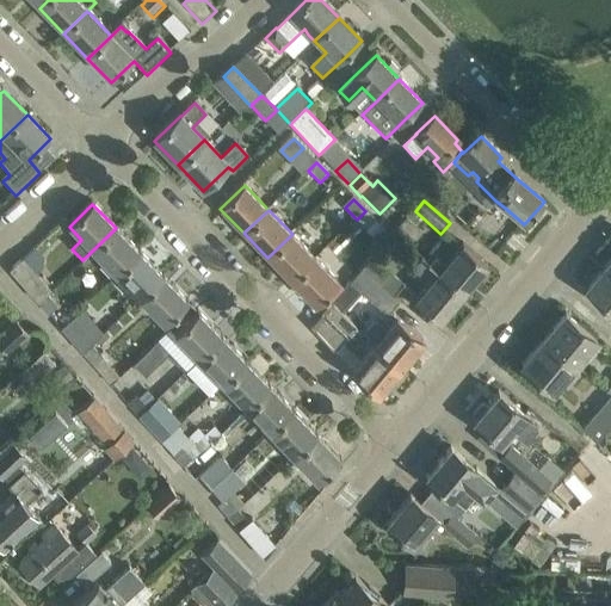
[(365,211),(357,220),(369,232),(376,240),(384,230),(377,223),(365,211)]
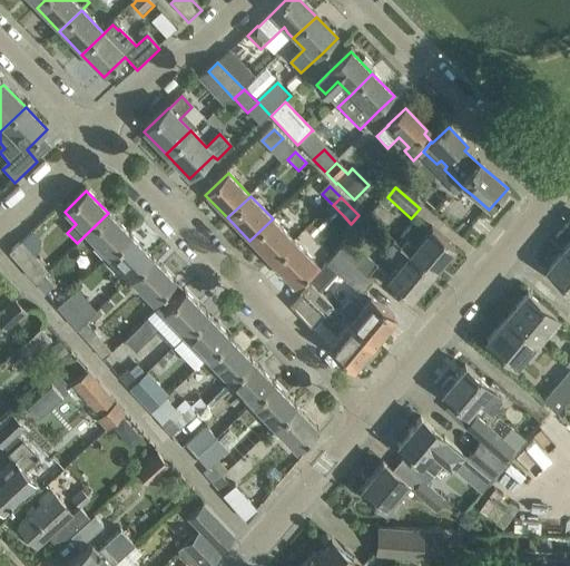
[(87,235),(108,257),(130,236),(108,213),(77,243),(78,244),(87,235)]
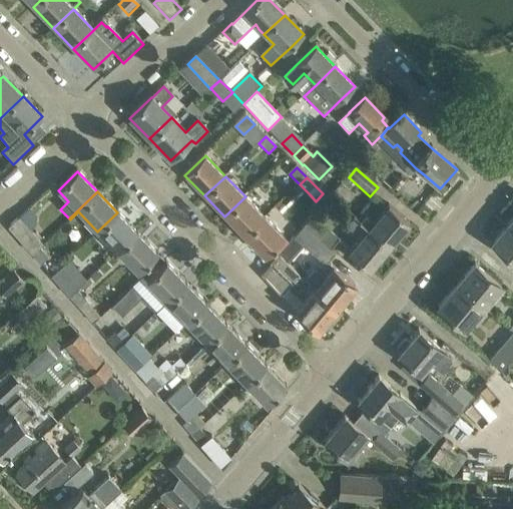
[(224,216),(244,237),(266,217),(245,196),(224,216)]
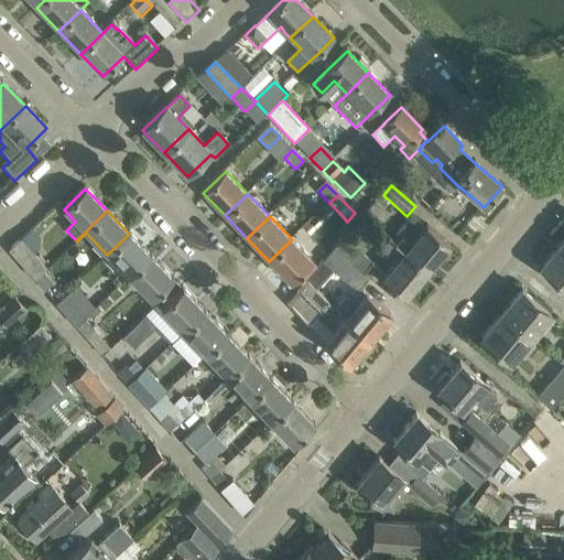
[(401,238),(396,245),(429,273),(451,247),(427,227),(411,247),(401,238)]
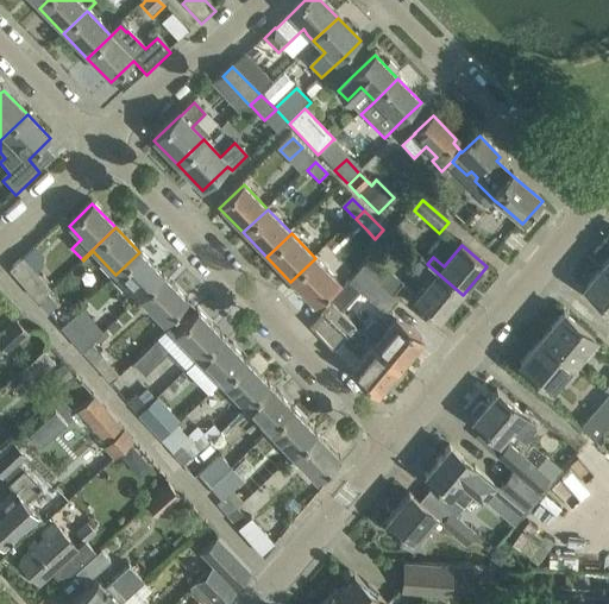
[(139,252),(115,275),(117,275),(140,299),(163,277),(139,252)]
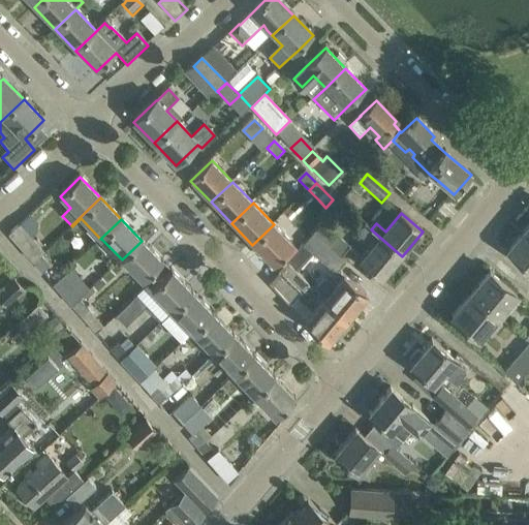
[(274,224),(252,245),(274,267),(285,255),(289,259),(297,251),(292,247),(294,246),(274,224)]
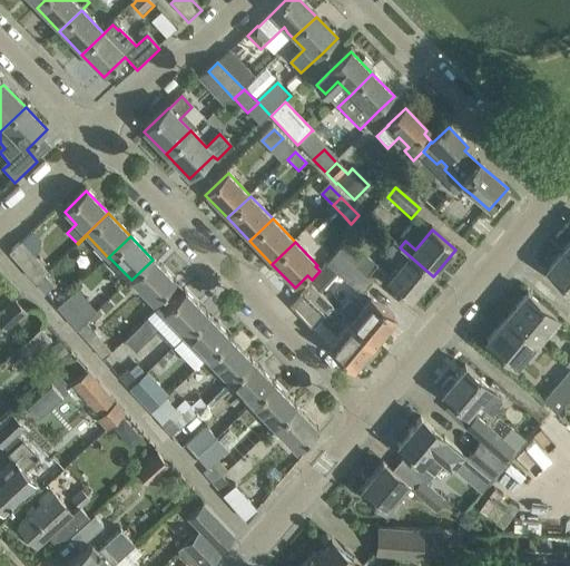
[(347,242),(337,253),(367,280),(377,269),(347,242)]
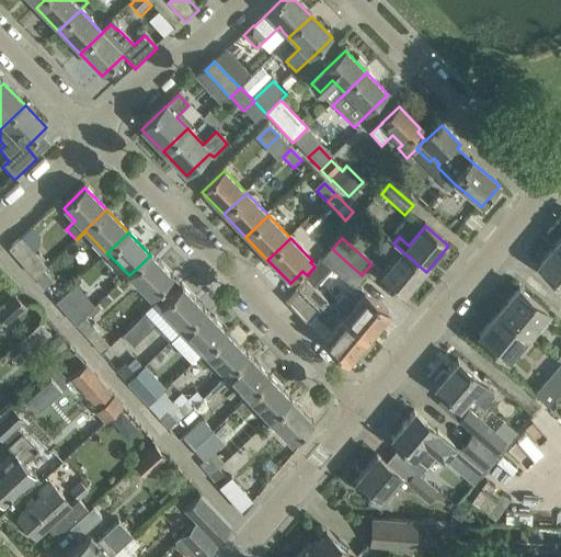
[(393,243),(387,239),(379,249),(390,259),(393,256),(398,259),(381,279),(404,298),(426,272),(393,243)]
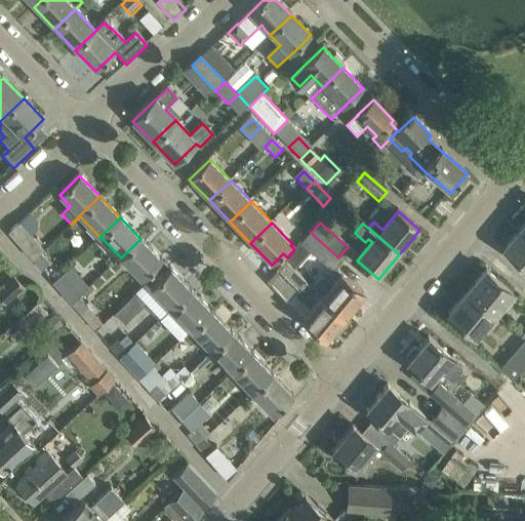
[(8,235),(32,261),(43,250),(19,225),(8,235)]
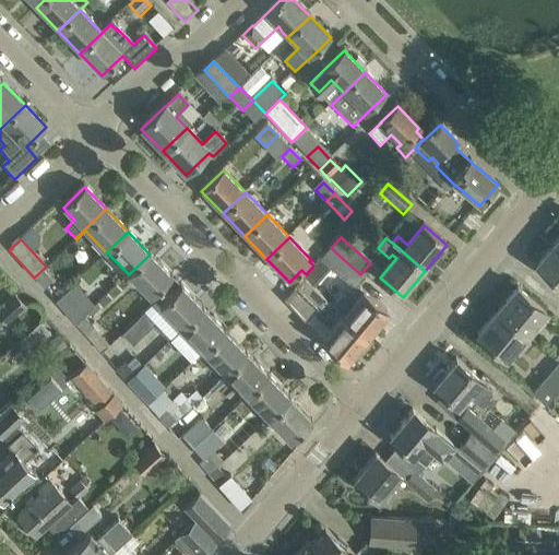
[(558,245),(557,243),(537,267),(558,284),(558,245)]
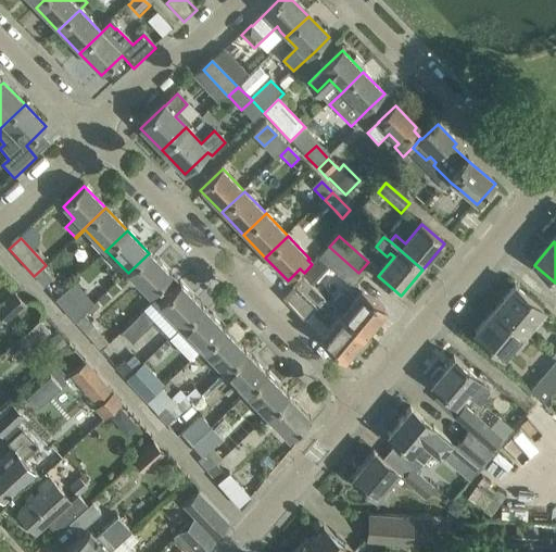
[(319,260),(304,276),(312,286),(329,266),(354,288),(364,277),(358,273),(329,247),(318,259),(319,260)]
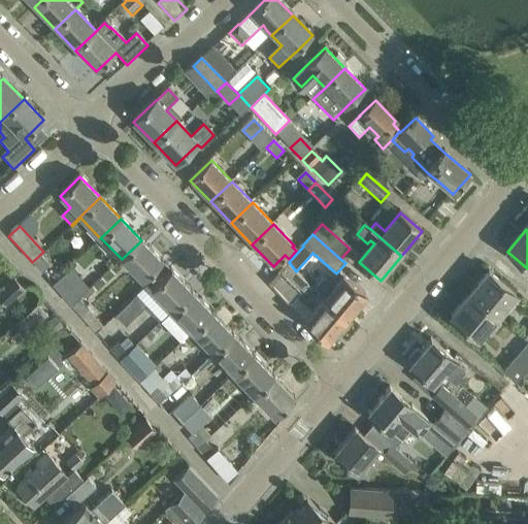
[(141,240),(122,259),(122,260),(143,282),(147,276),(163,262),(141,240)]
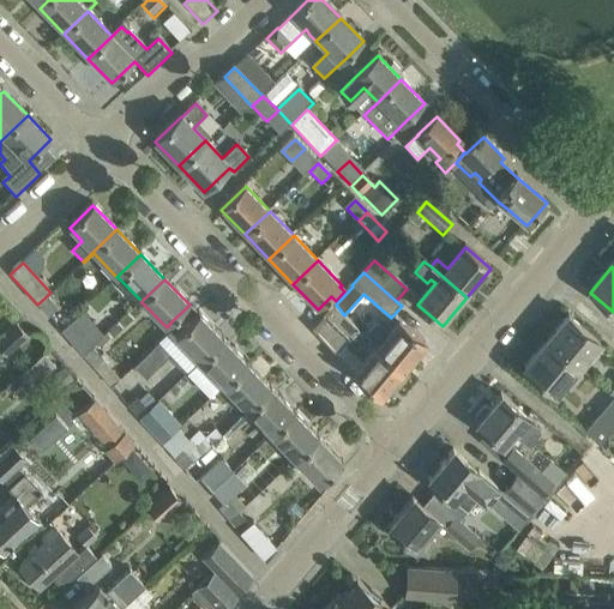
[(50,293),(37,305),(49,318),(58,311),(47,299),(52,294),(50,293)]
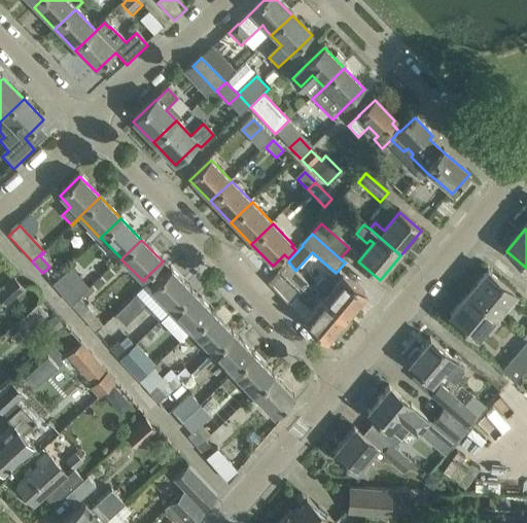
[(295,271),(288,262),(278,273),(279,274),(269,284),(305,321),(304,322),(327,342),(346,319),(323,300),(313,312),(296,298),(309,286),(295,272),(295,271)]
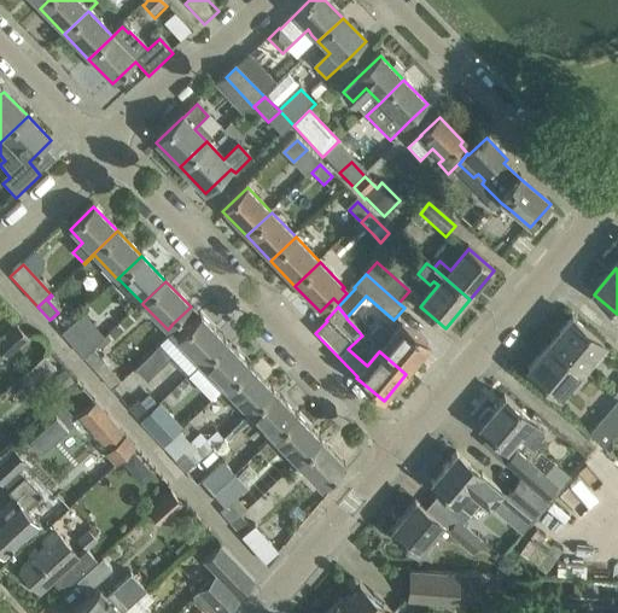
[(62,336),(82,360),(92,351),(105,340),(85,315),(62,336)]
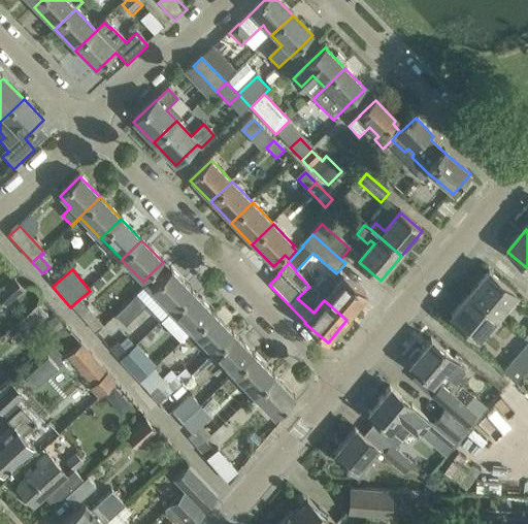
[(151,291),(172,313),(192,293),(171,271),(151,291)]
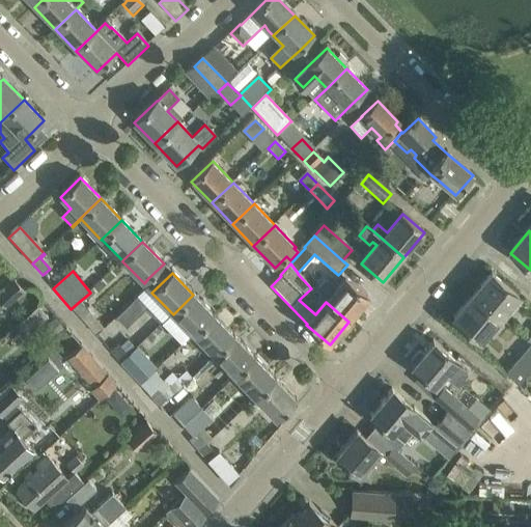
[(492,274),(472,298),(498,320),(518,297),(492,274)]
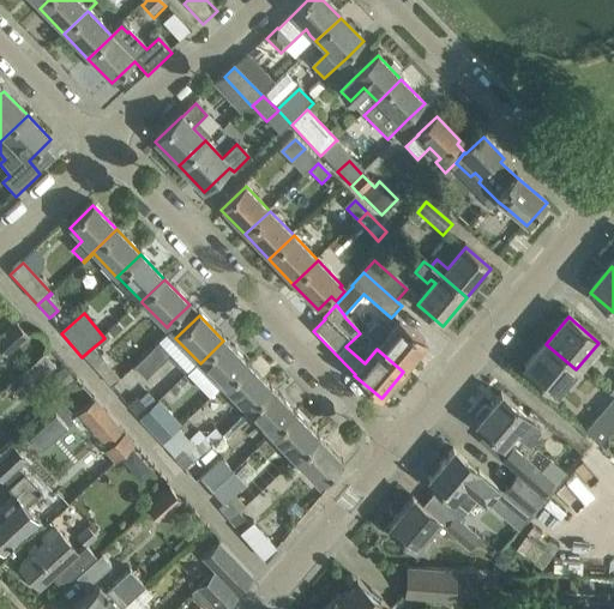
[(379,325),(367,339),(378,349),(403,372),(426,344),(408,330),(399,323),(390,335),(379,325)]
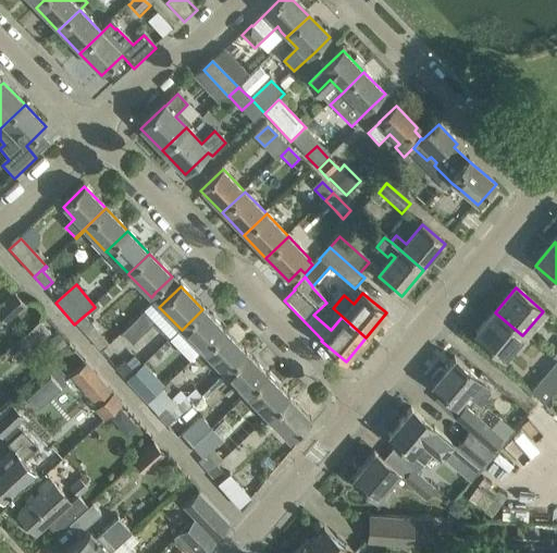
[(0,310),(0,327),(3,323),(5,326),(26,307),(15,296),(0,310)]
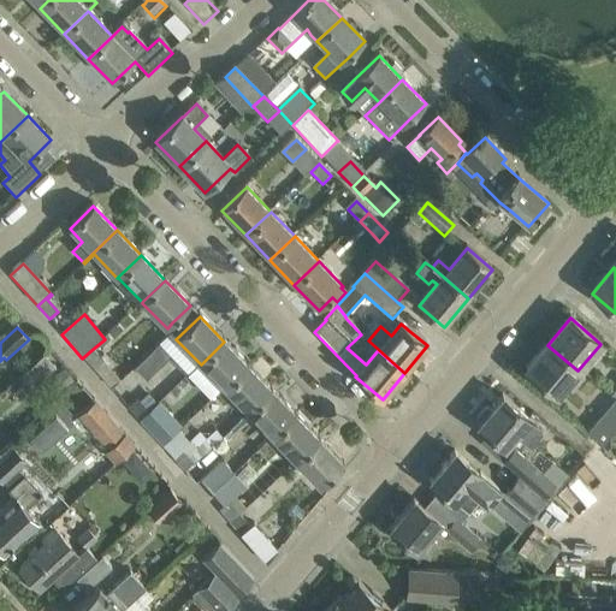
[(201,365),(187,378),(211,403),(225,389),(248,366),(224,342),(201,365)]
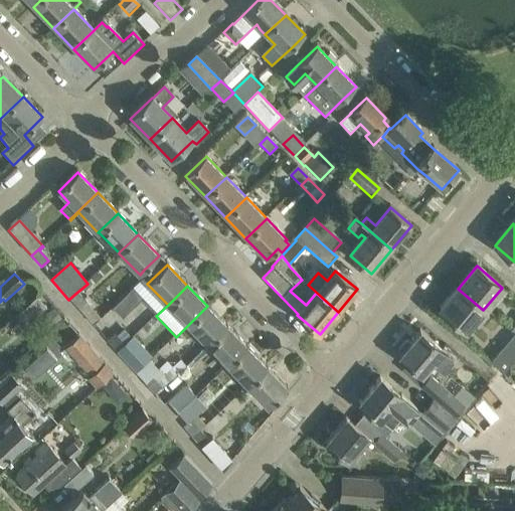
[(483,310),(458,289),(441,310),(465,331),(483,310)]
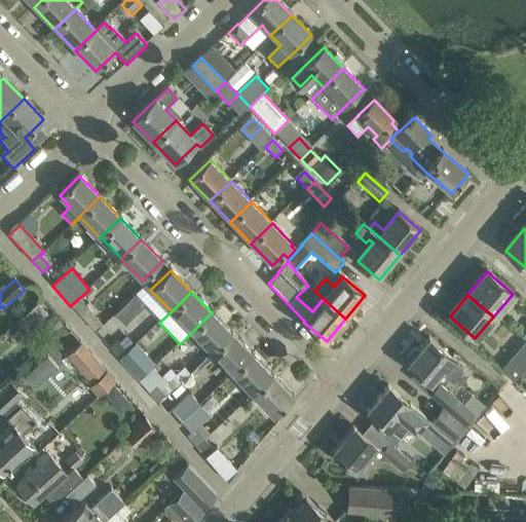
[(134,299),(115,315),(125,327),(147,306),(137,296),(134,299)]
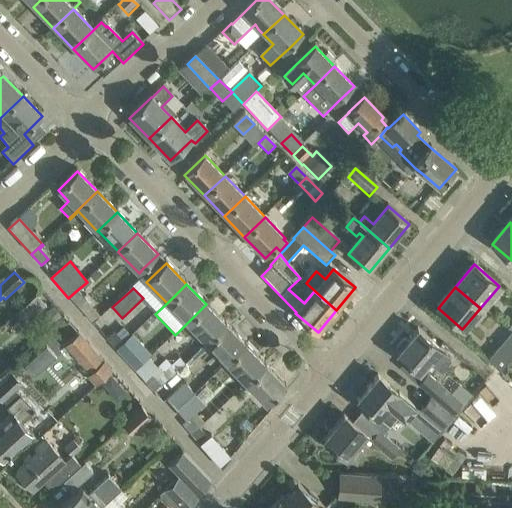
[(68,298),(77,308),(93,325),(101,317),(76,291),(68,298)]
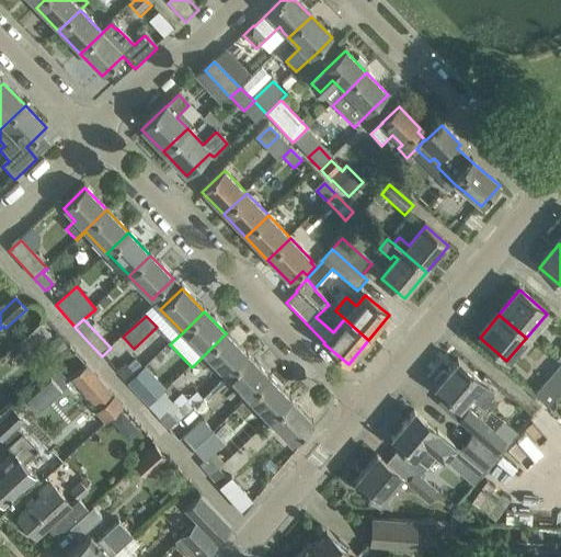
[(20,345),(31,356),(52,337),(41,326),(20,345)]
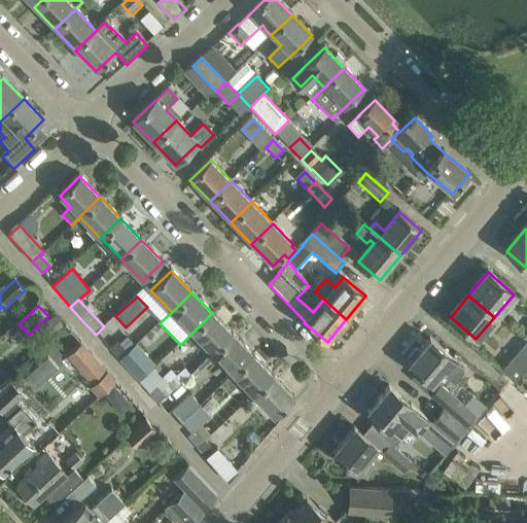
[(192,333),(213,354),(234,335),(212,313),(192,333)]
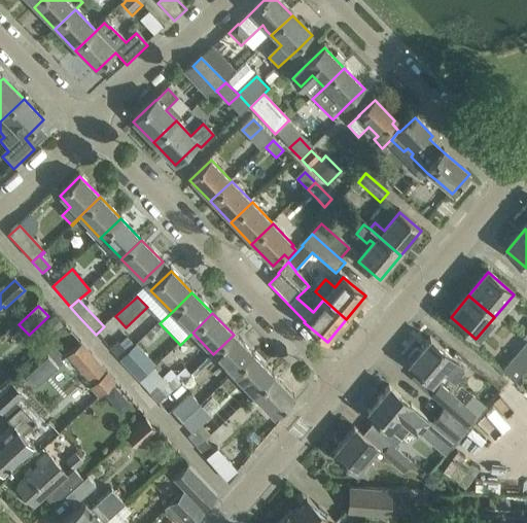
[(213,354),(234,375),(253,356),(234,335),(213,354)]
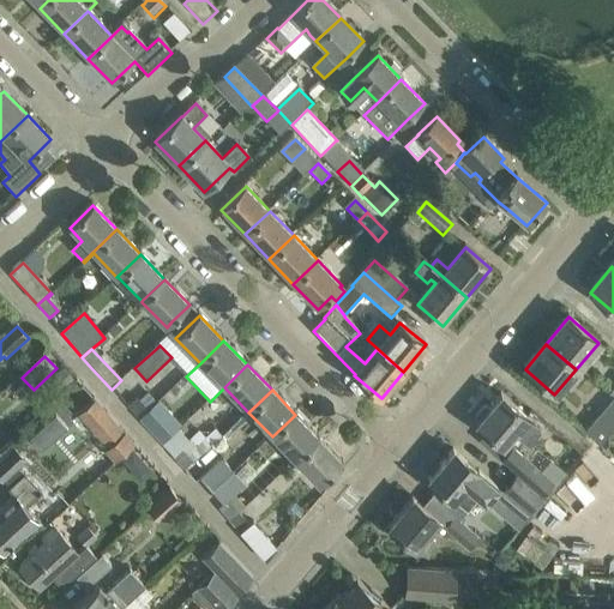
[(148,412),(139,421),(149,432),(157,423),(155,420),(178,399),(172,392),(148,412)]
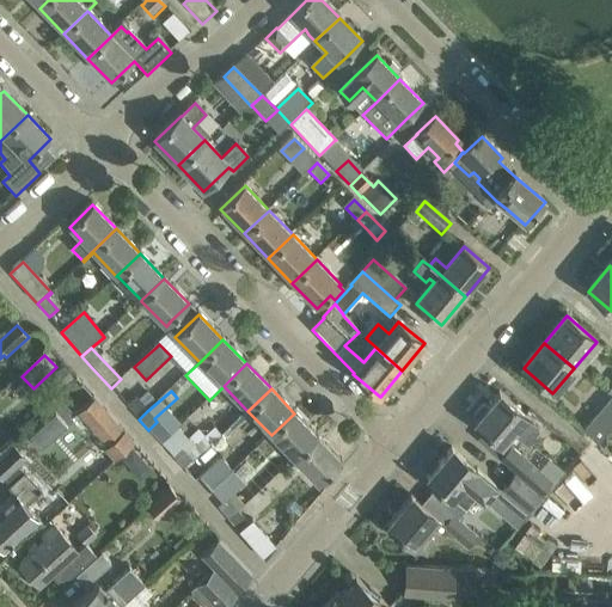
[(483,408),(475,417),(475,421),(477,422),(475,423),(494,439),(501,446),(512,433),(527,446),(540,430),(518,411),(500,396),(489,408),(487,406),(483,408)]
